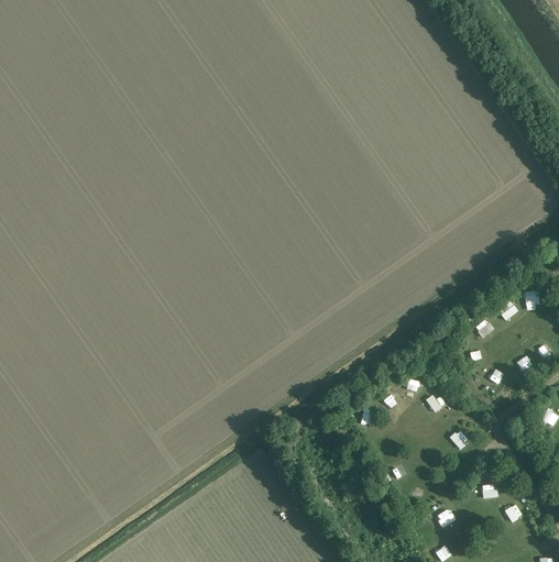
[(528,285),(524,295),(537,299),(541,289),(528,285)]
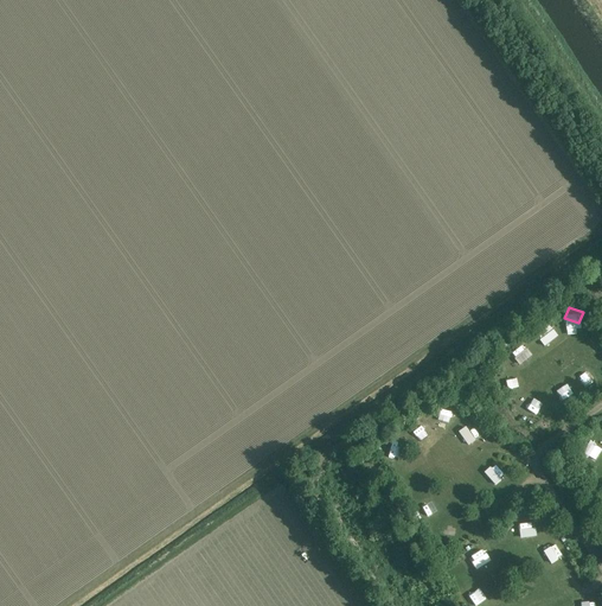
[(549,323),(538,331),(546,343),(558,335),(549,323)]
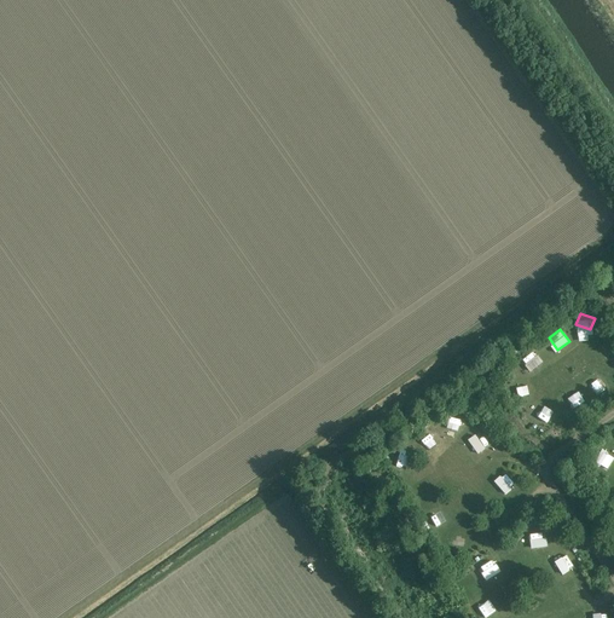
[(598,347),(610,361),(613,358),(613,346),(608,340),(598,347)]
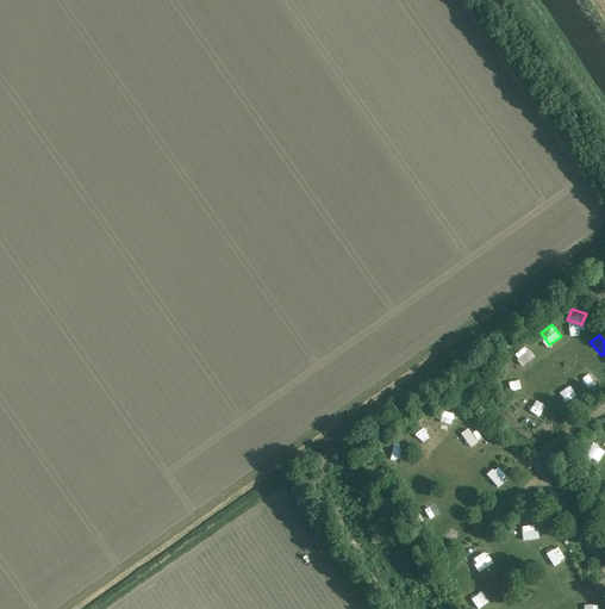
[(512,355),(523,366),(535,355),(525,345),(512,355)]
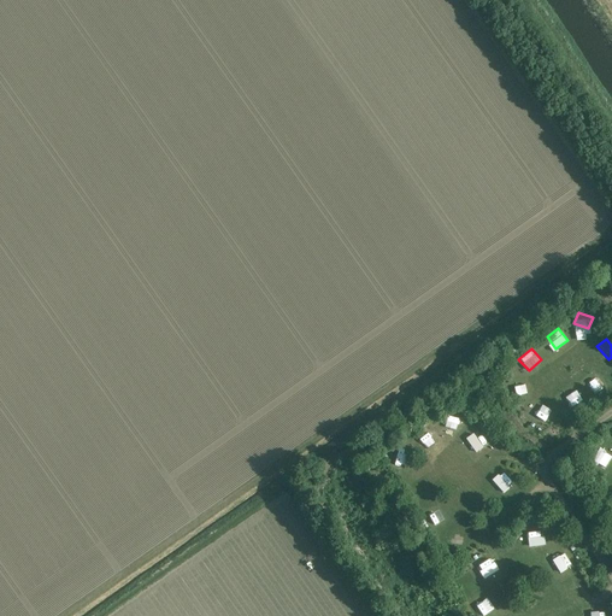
[(594,391),(605,385),(599,374),(588,380),(594,391)]
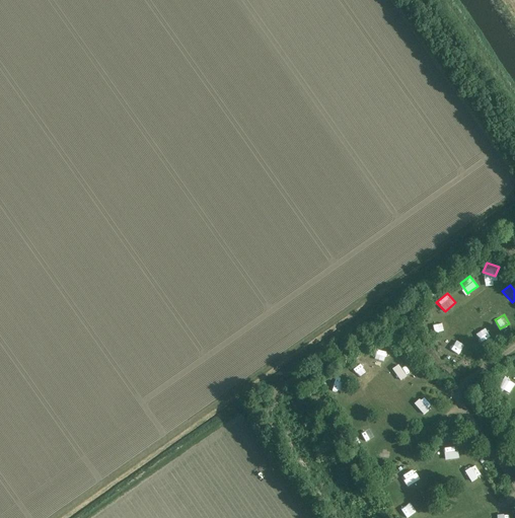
[(487,326),(477,331),(483,342),(492,337),(487,326)]
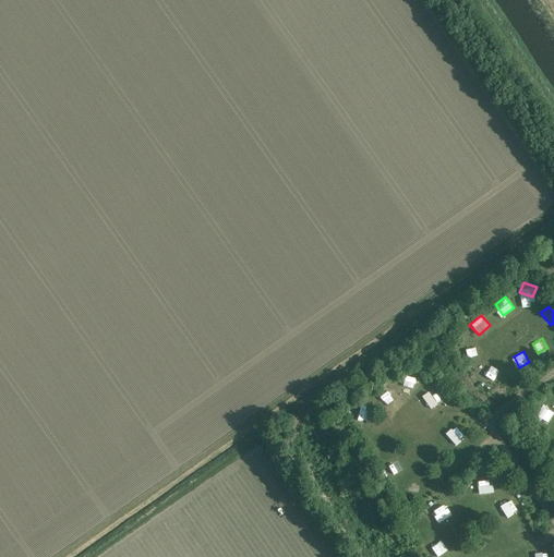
[(410,372),(408,384),(420,386),(422,375),(410,372)]
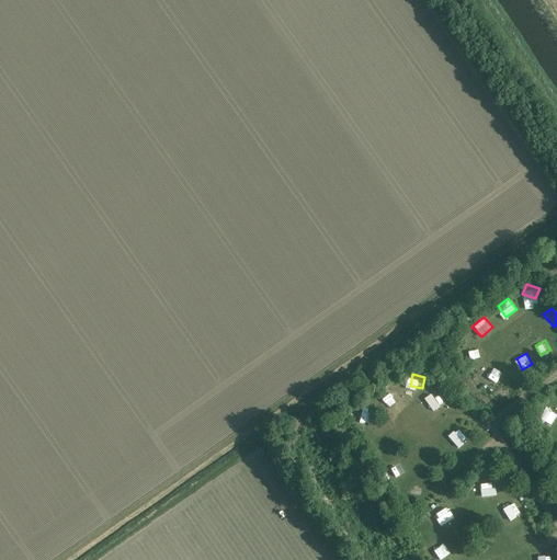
[(383,398),(389,408),(400,402),(394,391),(383,398)]
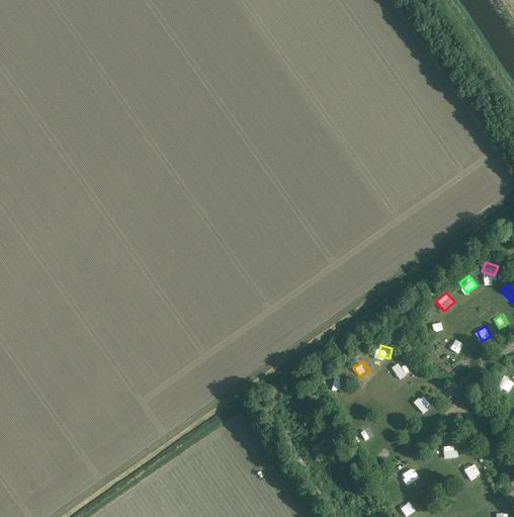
[(406,364),(396,368),(400,379),(410,376),(406,364)]
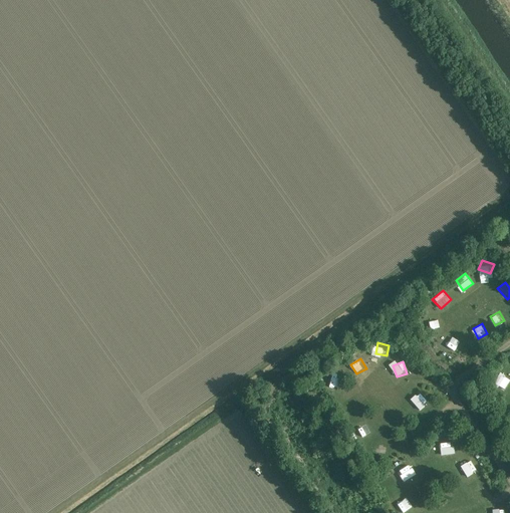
[(501,373),(495,382),(504,390),(509,383),(509,379),(501,373)]
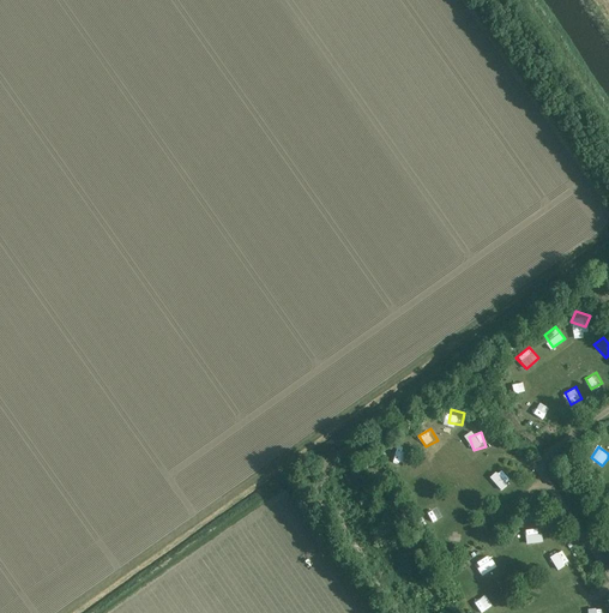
[(408,451),(395,452),(397,467),(410,464),(408,451)]
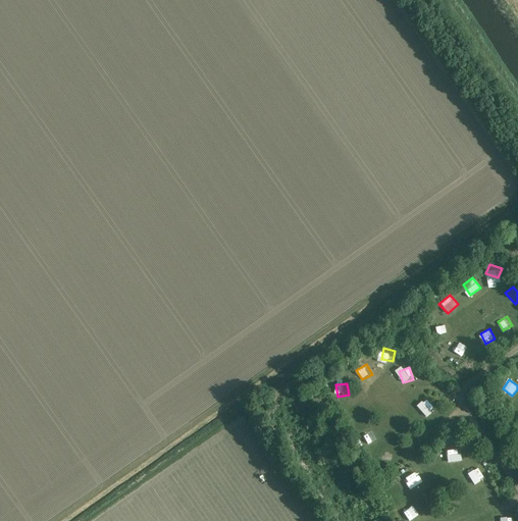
[(422,394),(416,399),(423,407),(428,403),(422,394)]
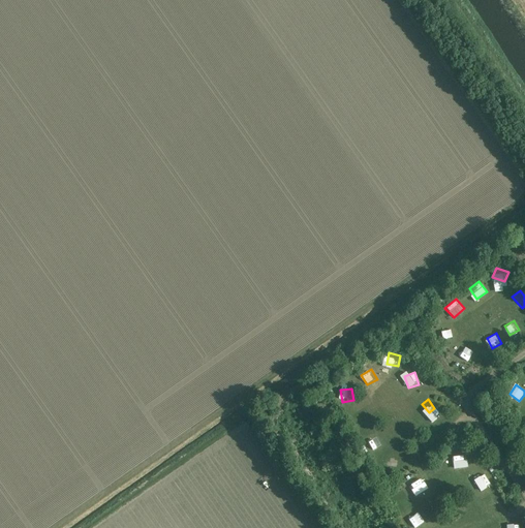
[(359,428),(368,421),(362,413),(353,420),(359,428)]
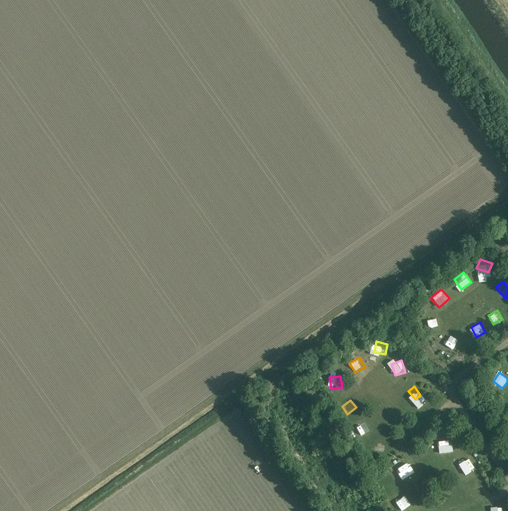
[(389,403),(381,410),(388,418),(396,412),(389,403)]
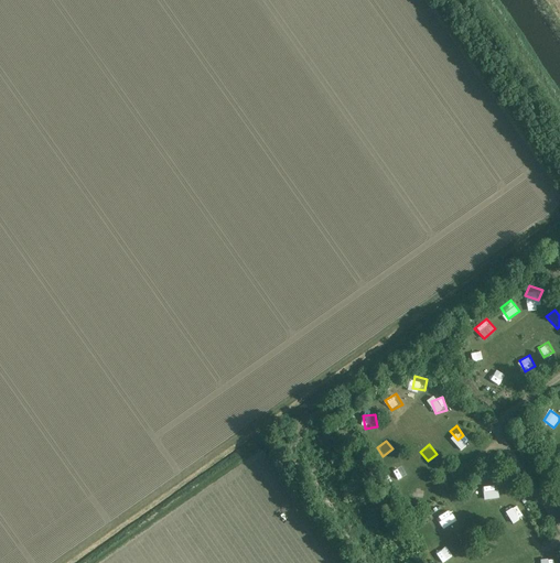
[(478,489),(484,499),(495,493),(490,483),(478,489)]
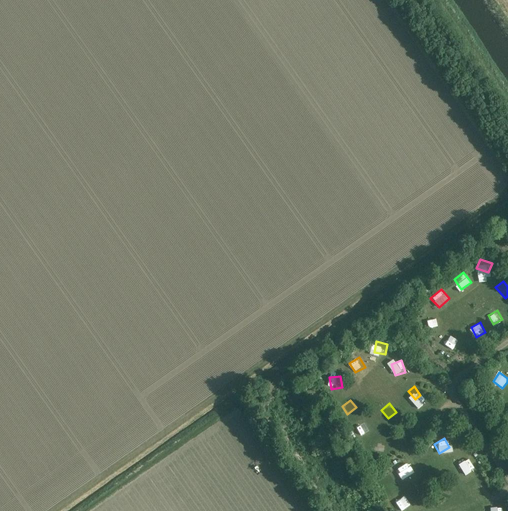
[(460,464),(466,472),(473,467),(467,459),(460,464)]
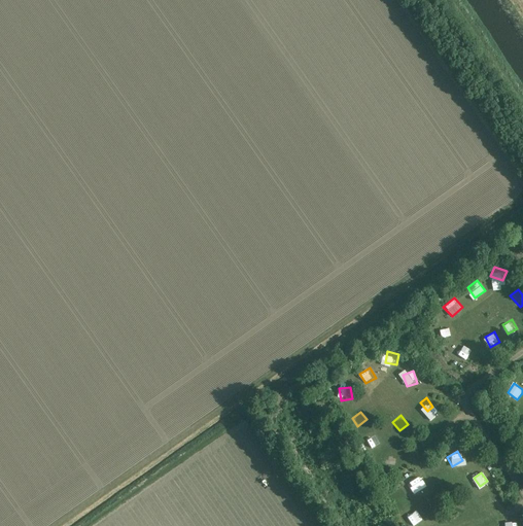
[(410,481),(413,492),(427,488),(423,477),(410,481)]
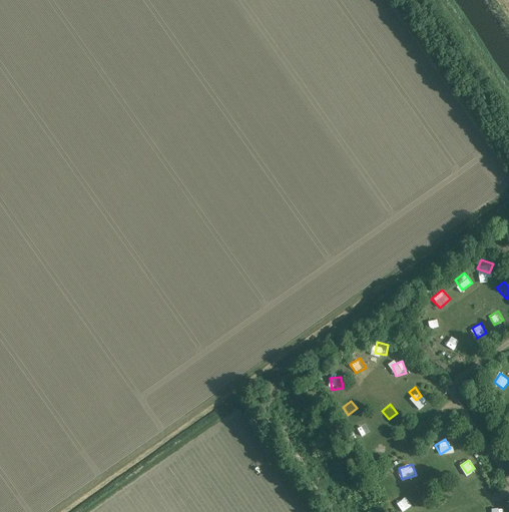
[(474,485),(477,494),(487,489),(484,481),(474,485)]
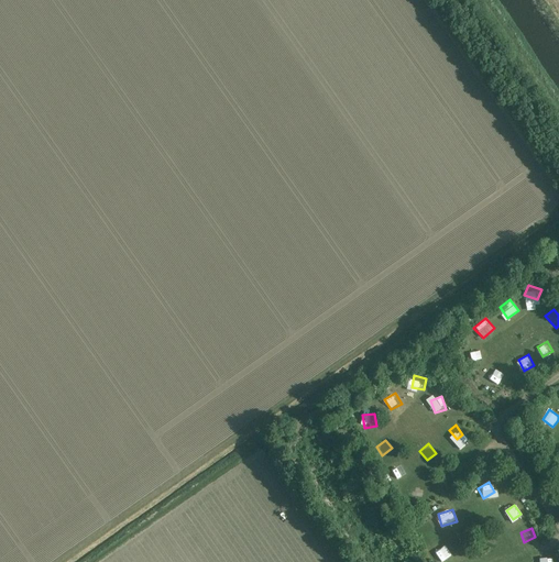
[(438,561),(450,561),(447,552),(437,555),(438,561)]
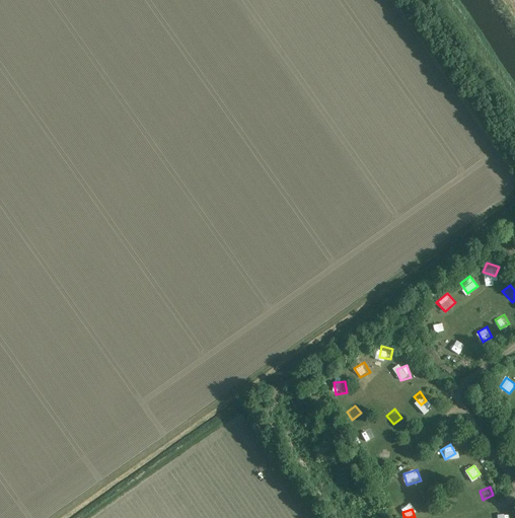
All buildings are outlined.
